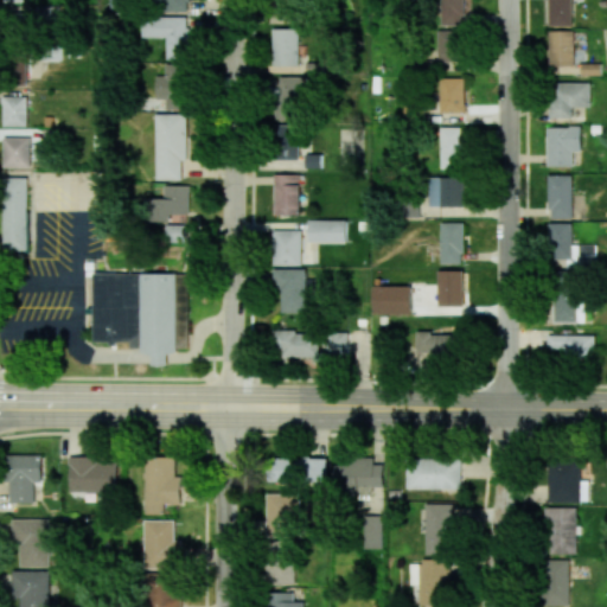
[(190,0),(158,0),(158,11),(190,11),(190,0)]
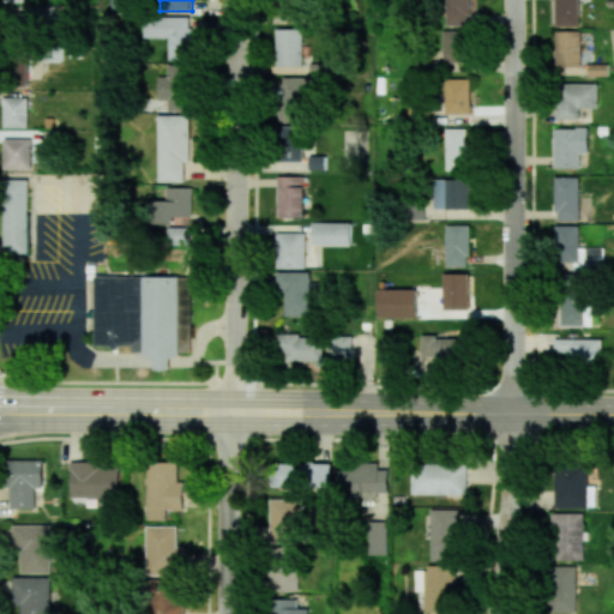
[(469,0),(445,0),(446,26),(470,25),(469,0)]
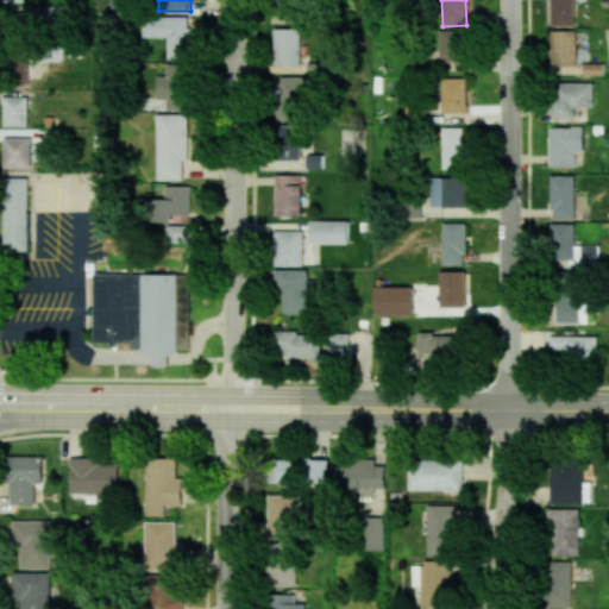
[(573,0),(551,0),(552,26),(575,25),(573,0)]
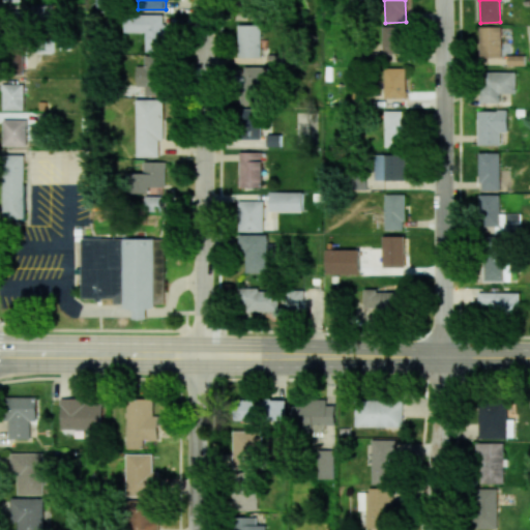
[(166,15),(125,15),(125,32),(146,33),(146,51),(166,51),(166,15)]
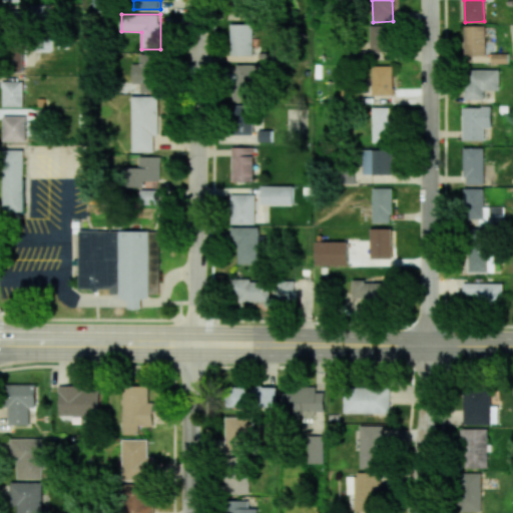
[(231,55),(253,55),(253,24),(231,24),(231,55)]
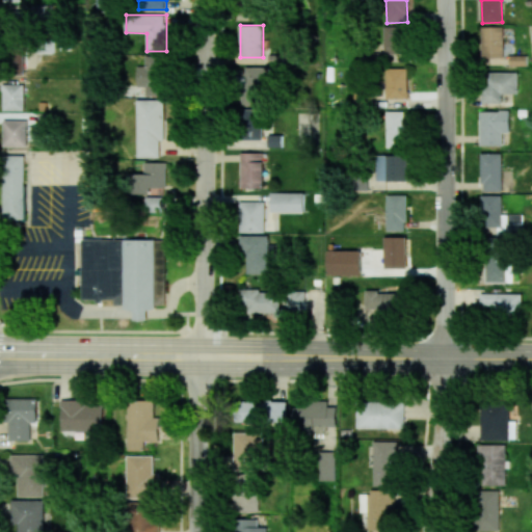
[(503,26),(481,27),(482,58),(504,57),(503,26)]
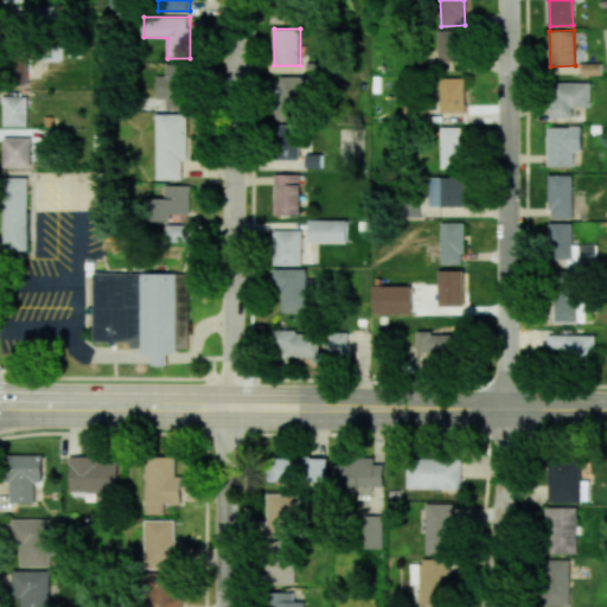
[(438,62),(461,63),(462,31),(438,31),(438,62)]
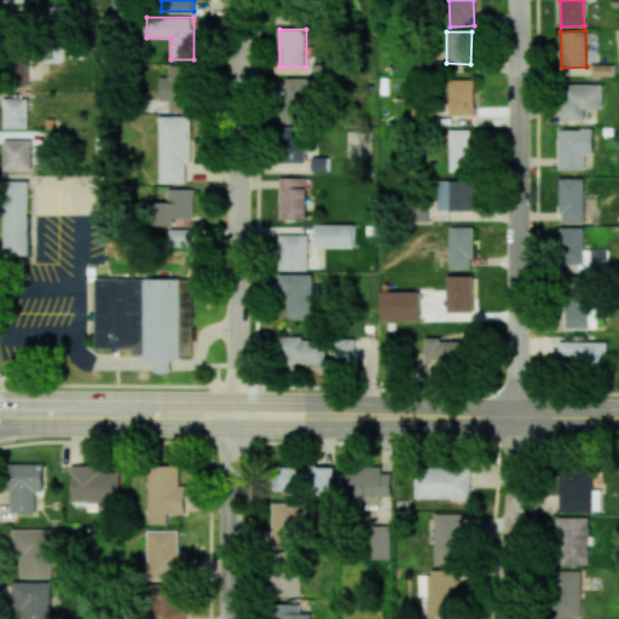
[(9,87),(27,88),(28,57),(10,56),(9,87)]
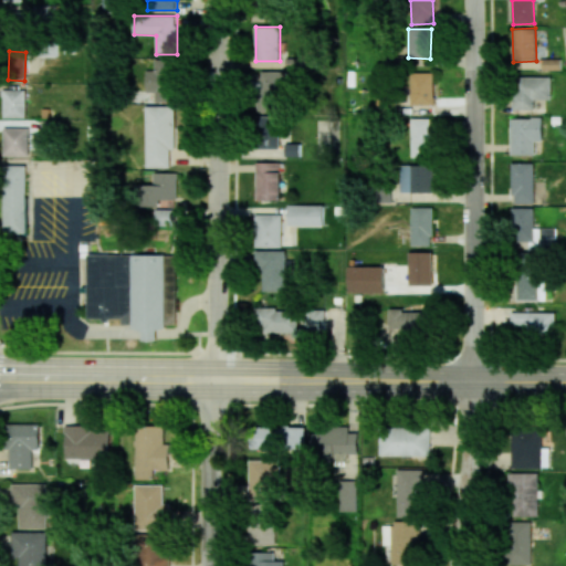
[(146,71),(147,93),(154,93),(155,102),(175,102),(174,60),(155,60),(155,71),(146,71)]
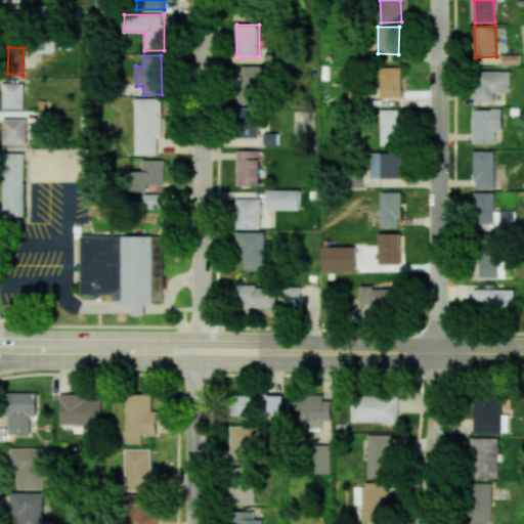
[(262,67),(239,66),(239,103),(261,103),(262,67)]
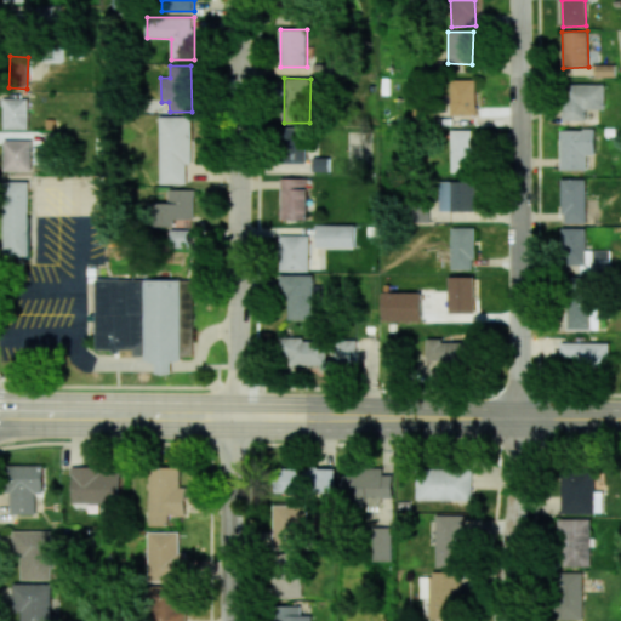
[(450,114),(476,114),(474,79),(450,80),(450,114)]
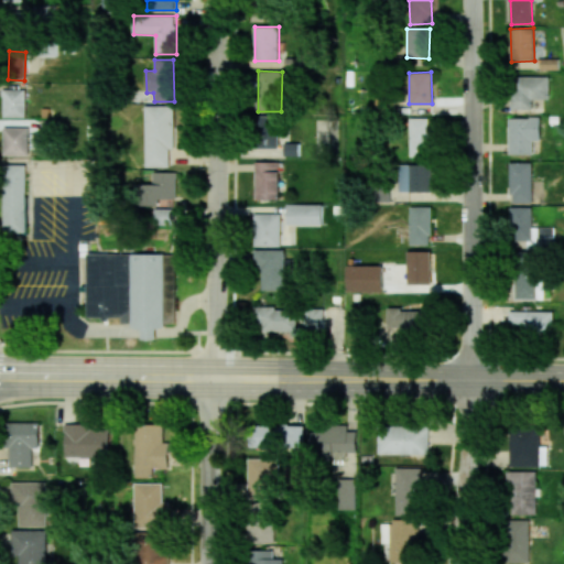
[(549,76),(511,77),(511,109),(533,109),(532,99),(549,99),(549,76)]
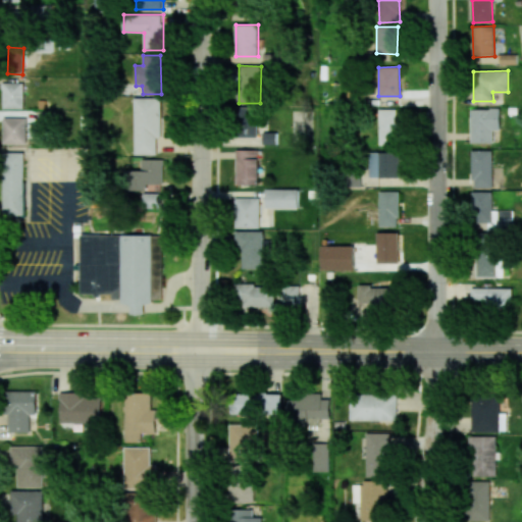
[(23,108),(23,83),(3,83),(3,108),(23,108)]
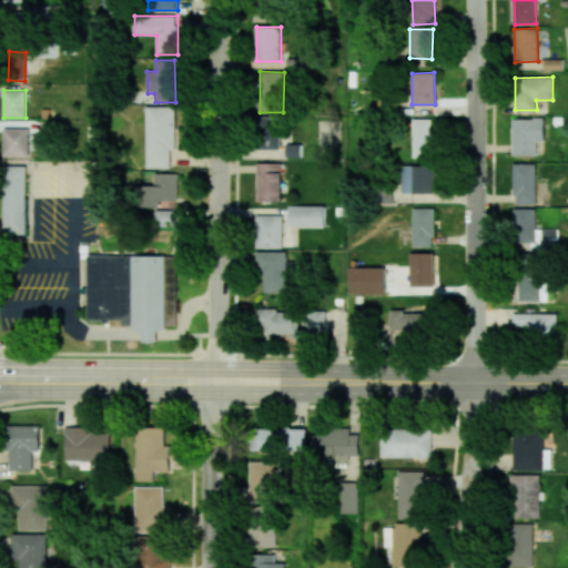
[(146,168),(171,169),(171,150),(175,150),(175,107),(146,107),(146,168)]
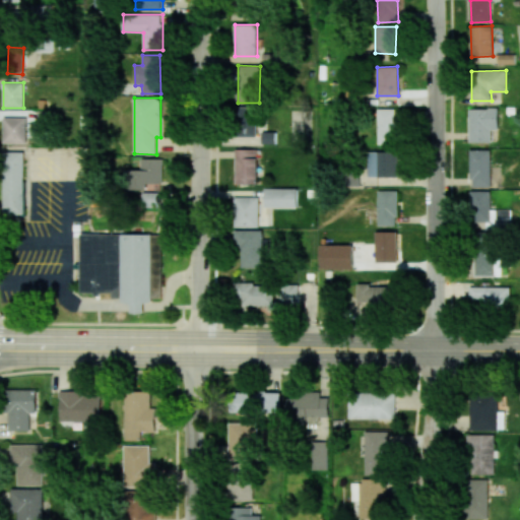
[(256,136),(256,107),(236,108),(236,136),(256,136)]
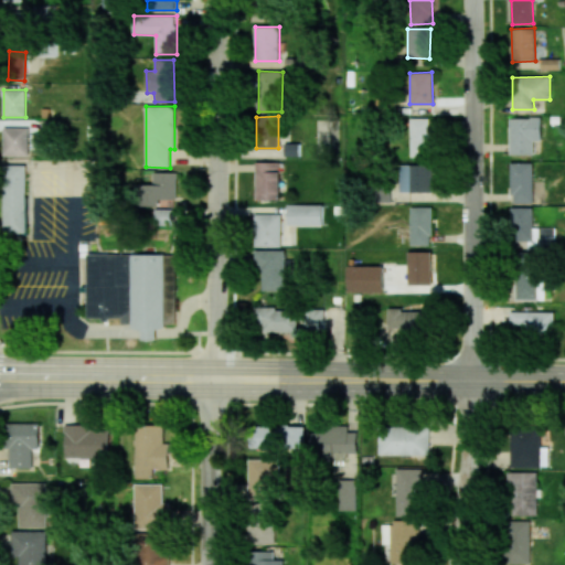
[(542,118),(510,117),(510,155),(534,155),(534,140),(542,140),(542,118)]
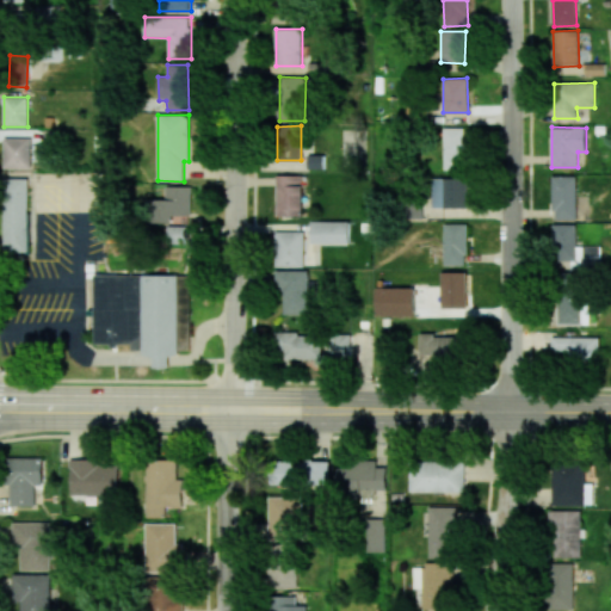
[(444,170),(467,168),(466,128),(443,128),(444,170)]
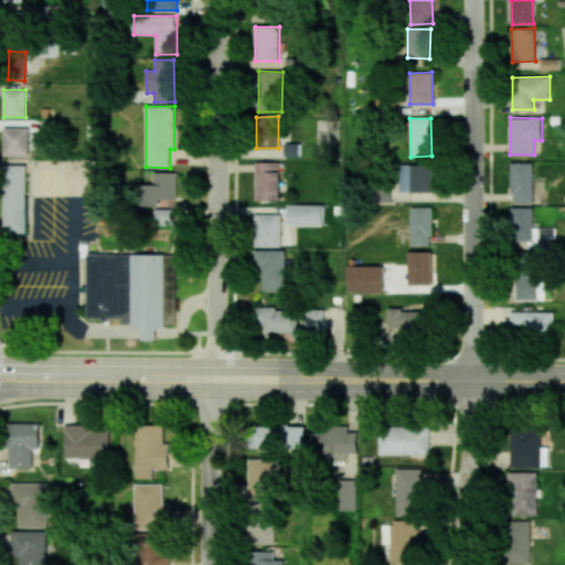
[(3,156),(28,156),(28,128),(4,127),(3,156)]
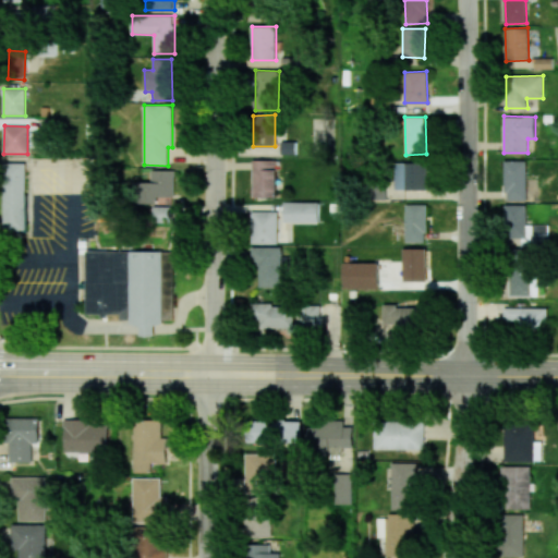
[(296,142),(281,142),(281,155),(296,155),(296,142)]
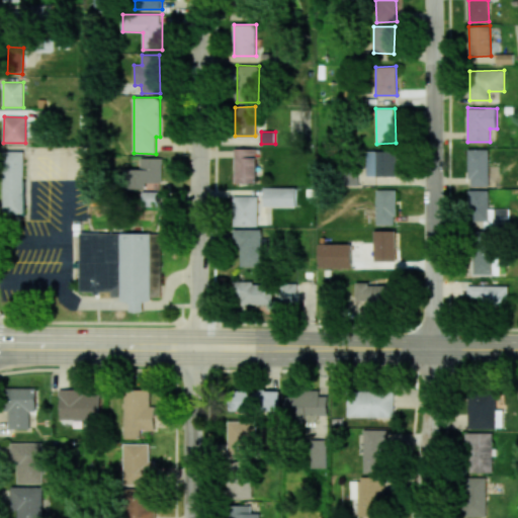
[(235,183),(257,183),(257,149),(234,149),(235,183)]
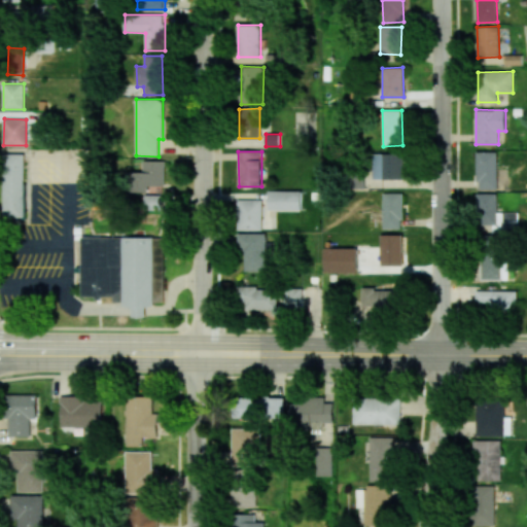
[(497,189),(497,152),(478,151),(477,189),(497,189)]
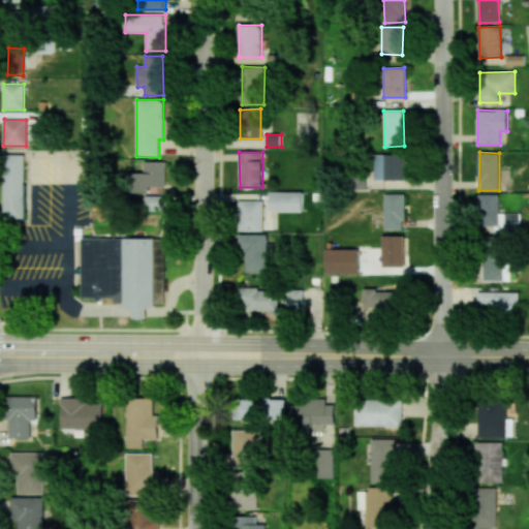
[(25,218),(24,154),(4,155),(4,218),(25,218)]
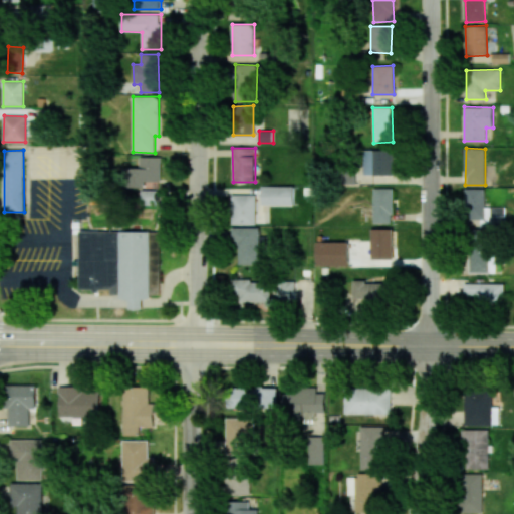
[(393,150),(361,151),(362,176),(393,175),(393,150)]
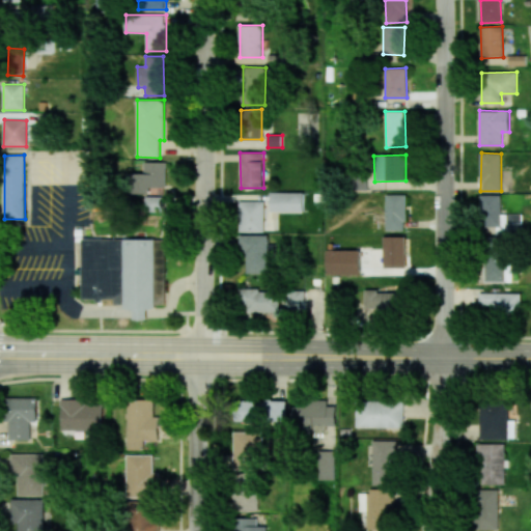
[(166,162),(143,162),(143,173),(129,173),(128,194),(150,194),(150,187),(166,187),(166,162)]
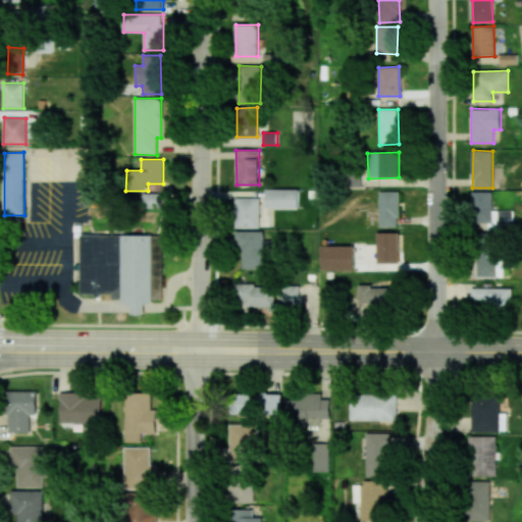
[(345,187),(361,187),(362,172),(346,171),(345,187)]
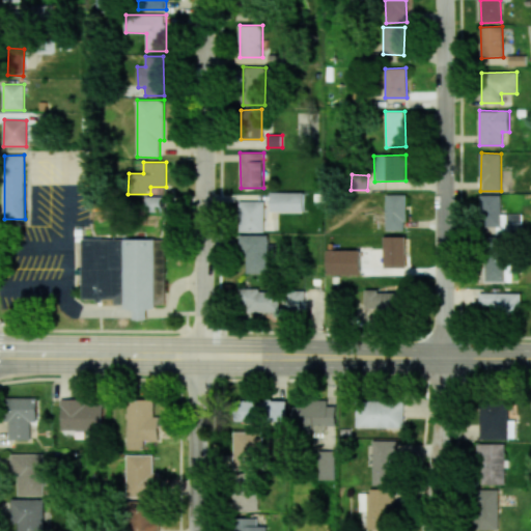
[(270,207),(303,208),(303,193),(271,192),(270,207)]
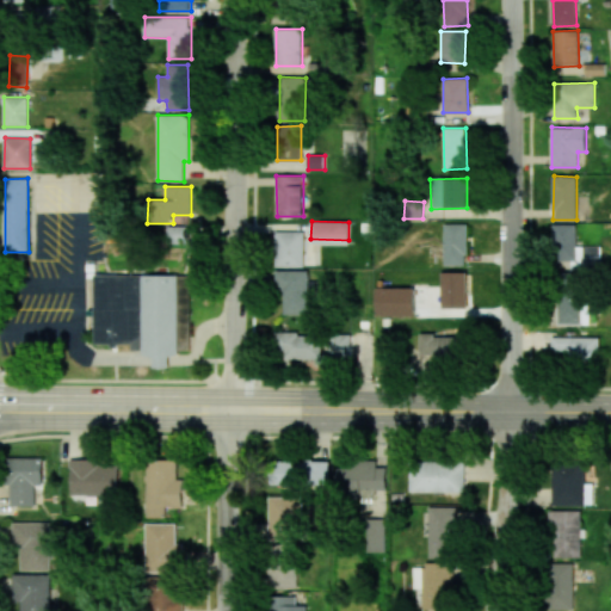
[(467,224),(444,224),(444,265),(467,265),(467,224)]
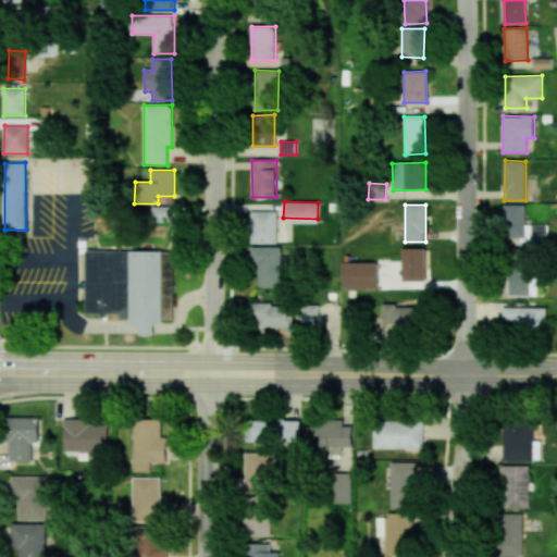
[(547,225),(525,224),(525,205),(505,205),(504,237),(521,237),(521,244),(547,245),(547,225)]
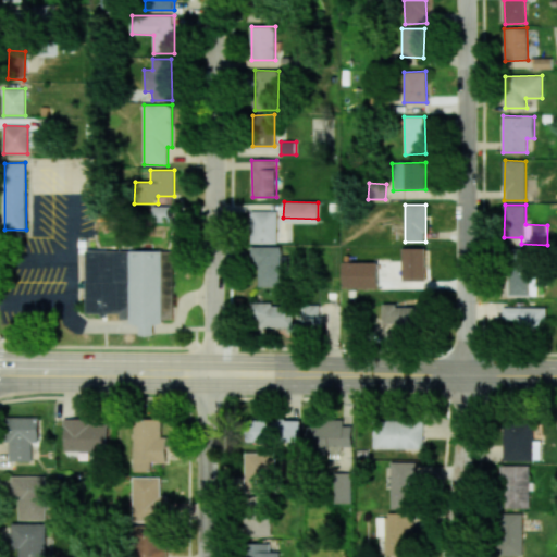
[(172,221),(171,206),(153,206),(153,222),(172,221)]
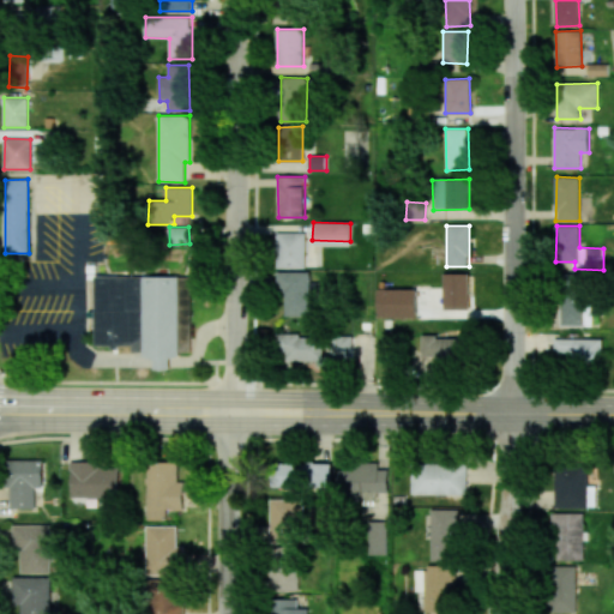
[(306,233),(278,233),(277,268),(306,269),(306,233)]
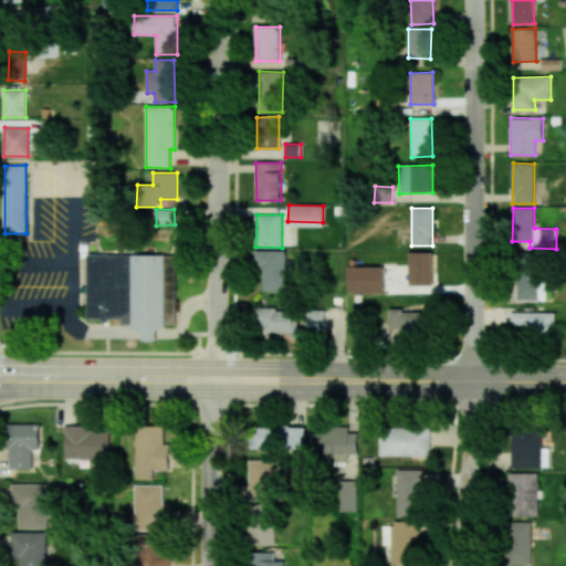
[(257,270),(263,270),(264,291),(286,291),(286,250),(257,251),(257,270)]
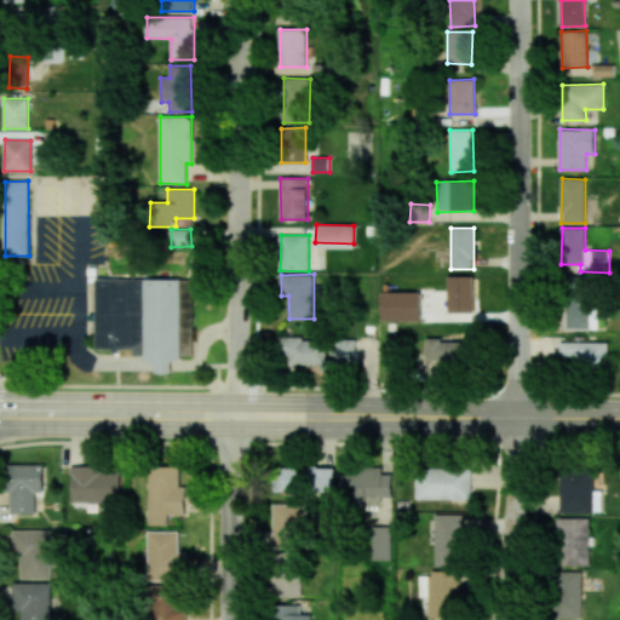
[(474,276),(448,276),(447,313),(474,313),(474,276)]
